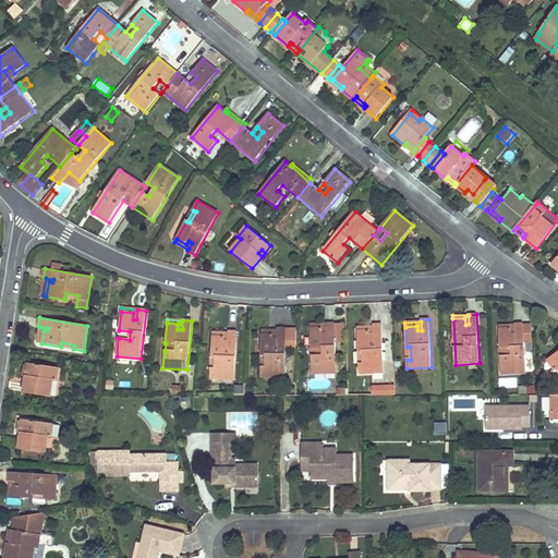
[(499,328),(501,356),(502,374),(526,374),(524,341),(524,326),(523,325),(523,323),(514,324),(516,334),(512,334),(511,328),(500,328),(499,328)]
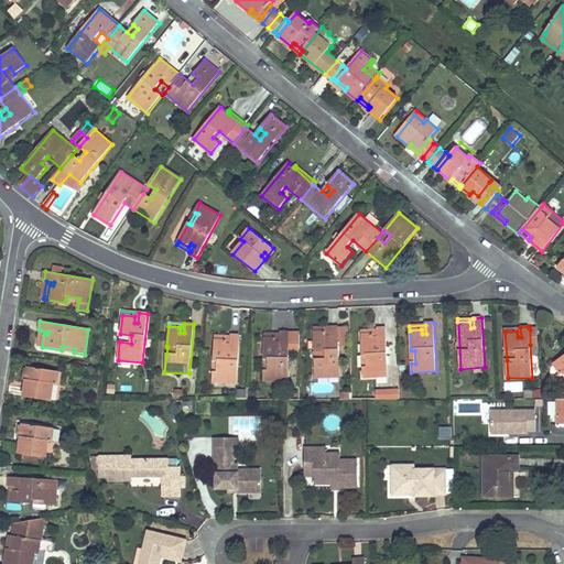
[(340,377),(338,347),(338,327),(329,327),(329,337),(326,337),(325,332),(313,333),(314,351),(315,351),(316,360),(314,360),(315,378),(340,377)]
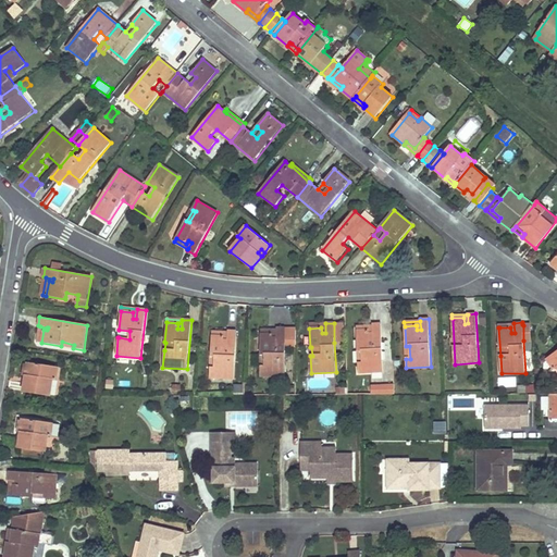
[(325,333),(325,323),(309,324),(309,329),(321,327),(322,333),(325,333)]
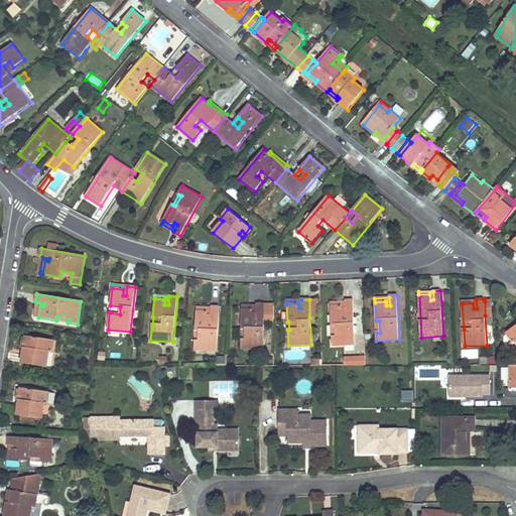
[(317,316),(317,299),(309,299),(309,317),(310,317),(317,316)]
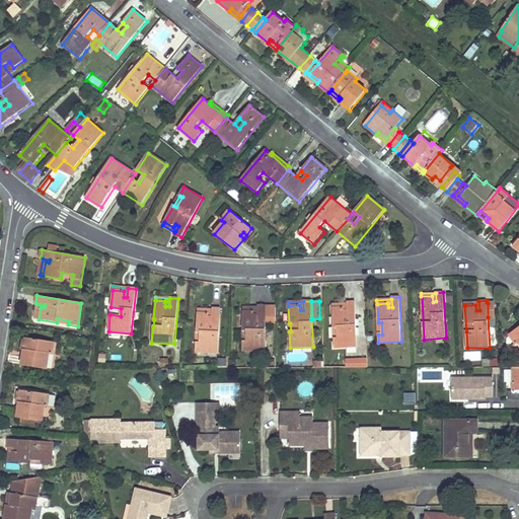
[(479,310),(478,301),(465,301),(464,301),(464,305),(465,305),(475,305),(476,310),(479,310)]
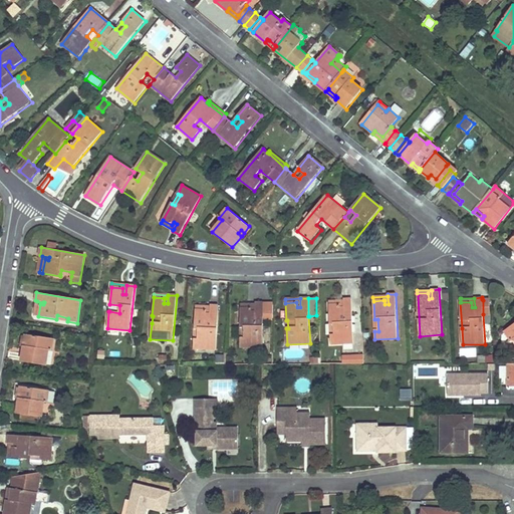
[(354,342),(351,299),(344,300),(344,308),(341,308),(340,305),(329,305),(330,324),(334,323),(335,334),(331,335),(331,344),(354,342)]
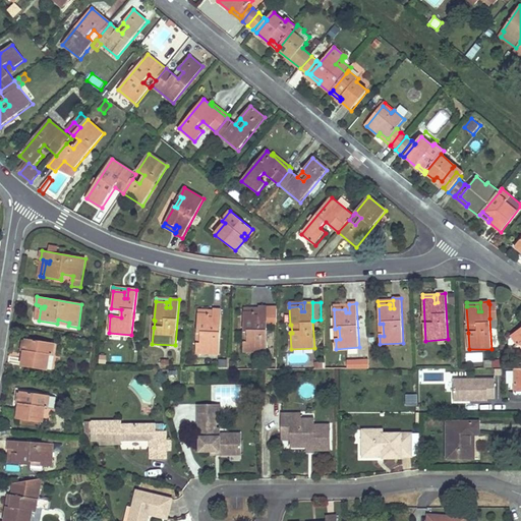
[(39,321),(41,308),(44,308),(45,306),(44,306),(38,305),(36,321),(39,321)]
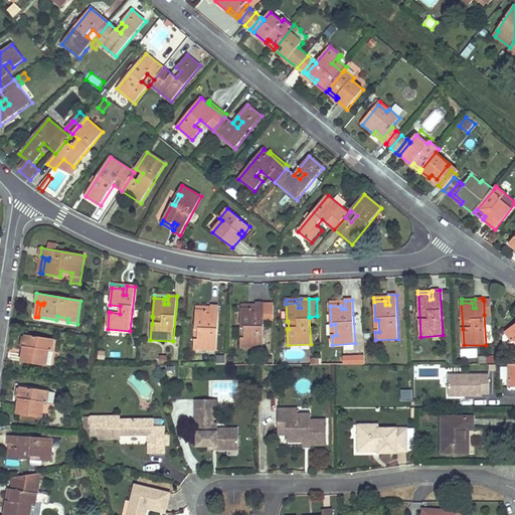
[(264,348),(264,304),(255,304),(255,305),(255,312),(253,312),(252,309),(241,309),(241,328),(244,328),(244,339),(241,339),(240,349),(264,348)]
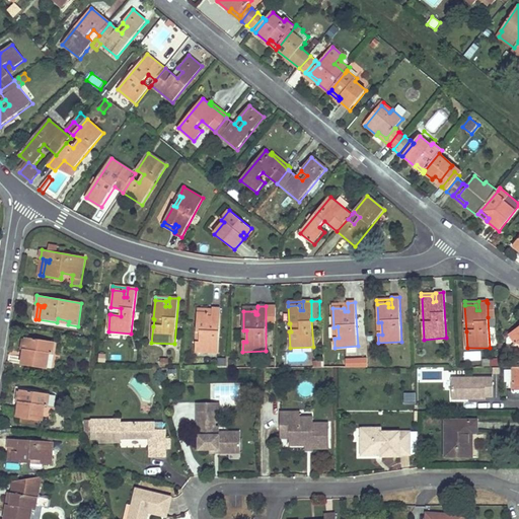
[(121,316),(121,308),(110,307),(109,314),(110,314),(121,316)]
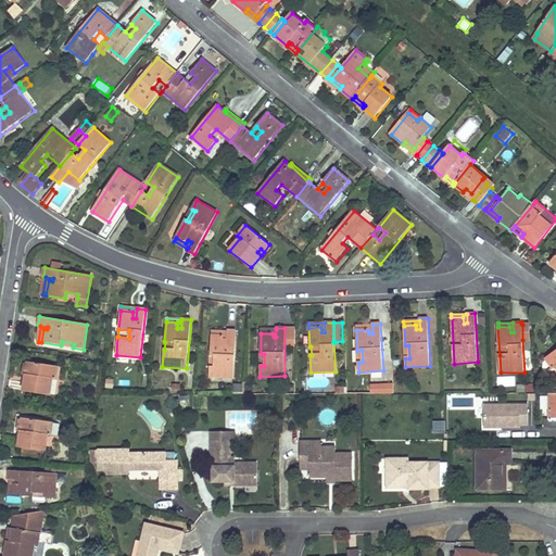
[(234,379),(236,330),(228,330),(228,331),(228,332),(227,339),(224,339),(224,336),(212,336),(211,355),(215,355),(214,368),(210,368),(210,378),(234,379)]
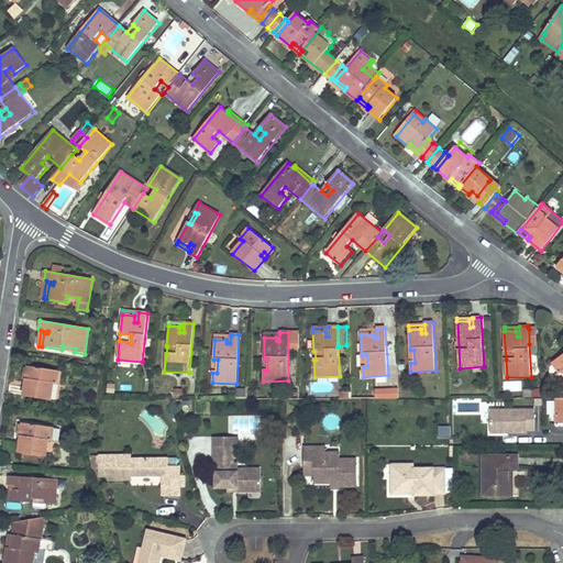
[(562,387),(562,354),(552,363),(560,373),(555,377),(562,387)]
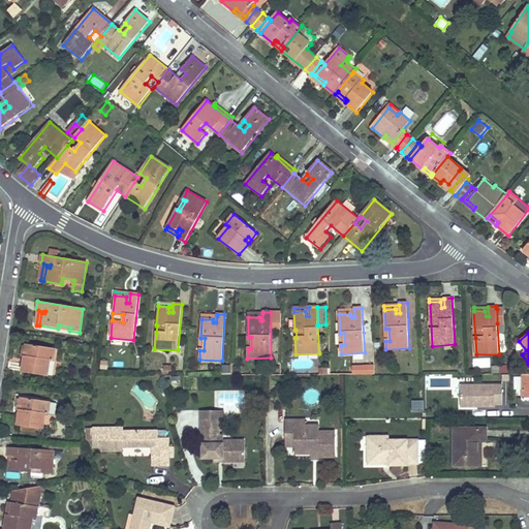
[(224,335),(223,360),(231,360),(232,335),(224,335)]
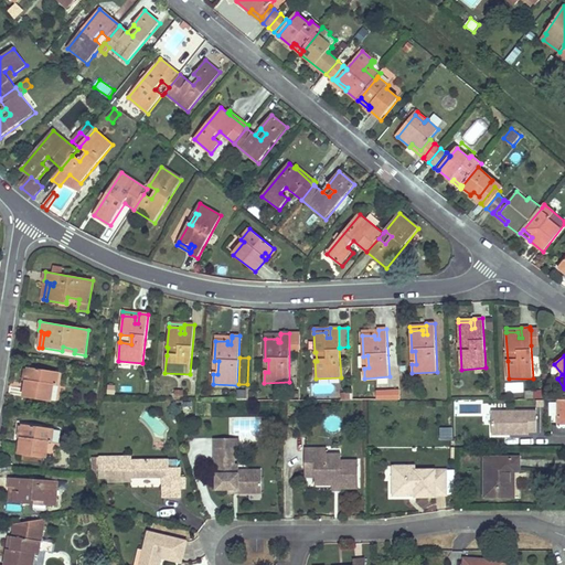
[(60,386),(61,374),(29,369),(28,376),(29,376),(31,377),(31,381),(27,380),(23,397),(52,402),(55,386),(60,386)]
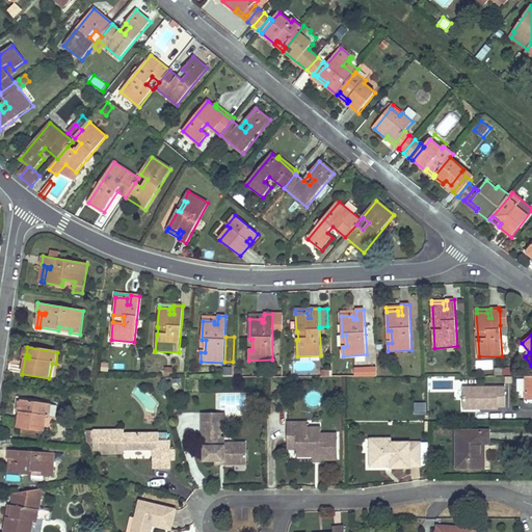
[(377,377),(377,368),(366,368),(367,377),(377,377)]
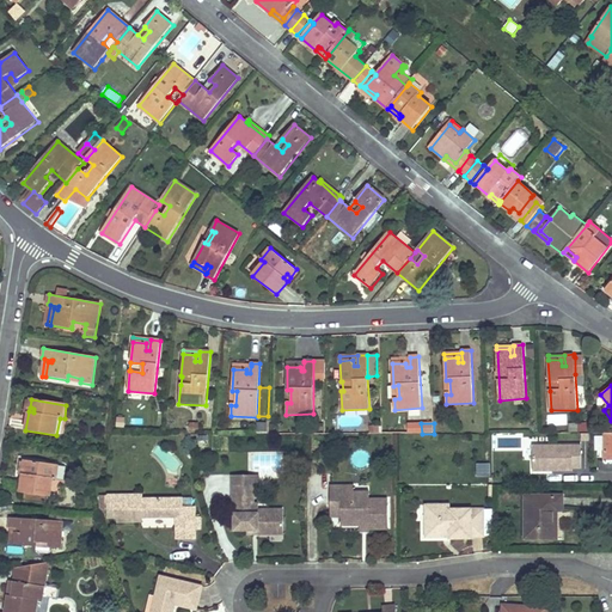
[(611,432),(605,433),(605,460),(600,460),(600,470),(611,470),(611,432)]
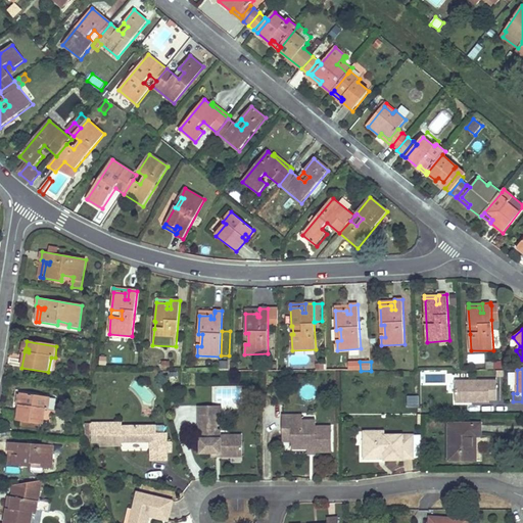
[(494,397),(494,381),(473,381),(474,397),(494,397)]
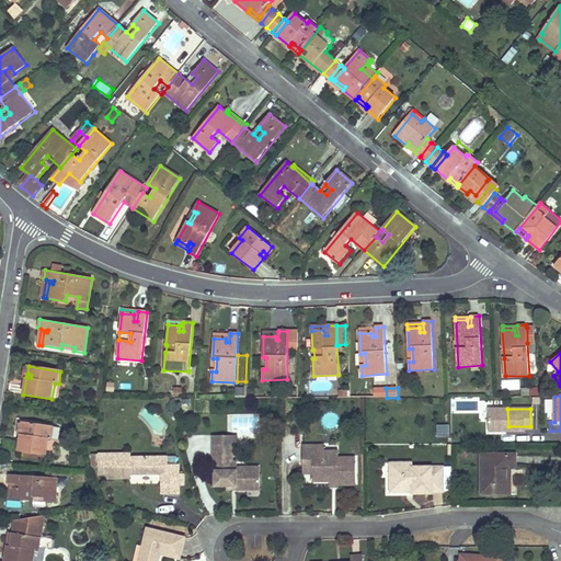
[(46,454),(48,438),(54,438),(55,425),(23,421),(22,430),(23,430),(26,431),(25,434),(24,434),(22,434),(19,450),(23,451),(44,454),(46,454)]
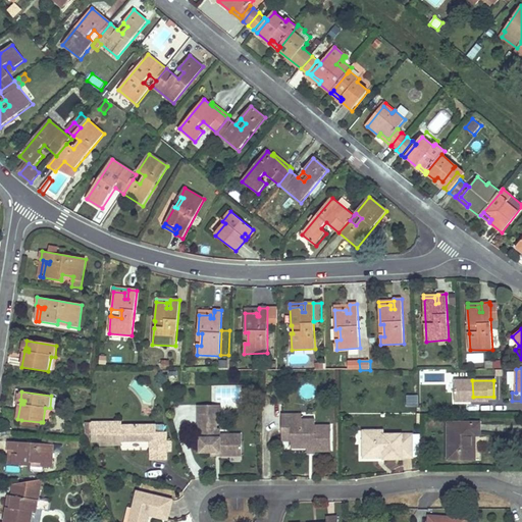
[(221,429),(217,430),(217,414),(198,414),(199,430),(200,430),(201,453),(211,453),(216,453),(216,450),(220,449),(220,456),(243,456),(243,440),(232,440),(231,434),(221,434),(221,429)]
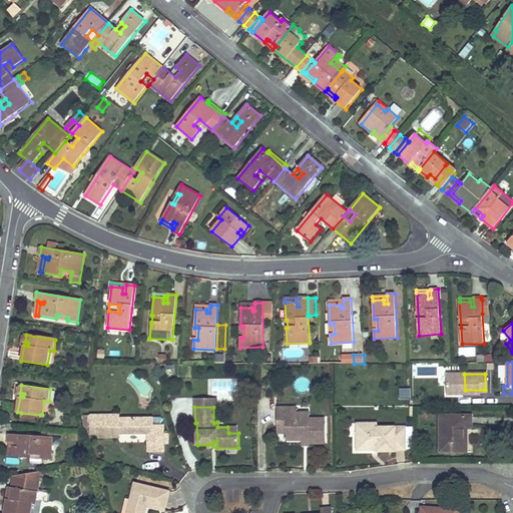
[(310,419),(297,419),(297,413),(297,408),(277,408),(278,423),(286,423),(287,435),(287,442),(302,442),(310,442),(310,444),(326,444),(326,419),(310,419)]
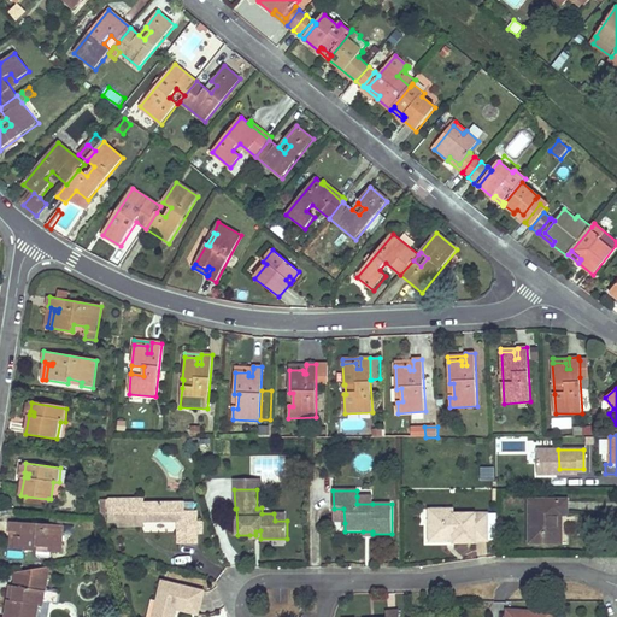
[(184,503),(144,503),(144,499),(111,499),(111,521),(121,521),(121,526),(145,526),(145,521),(145,518),(150,518),(150,521),(180,521),(180,542),(198,542),(198,533),(204,533),(204,522),(198,522),(198,511),(184,512),(184,503)]
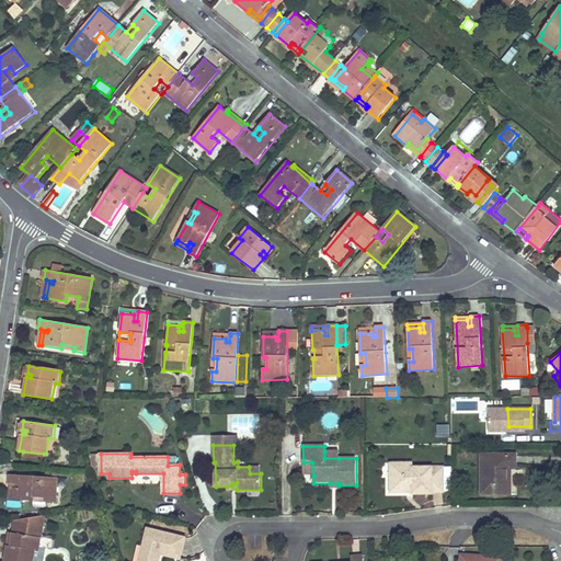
[(516,492),(516,455),(482,454),(482,493),(516,492)]
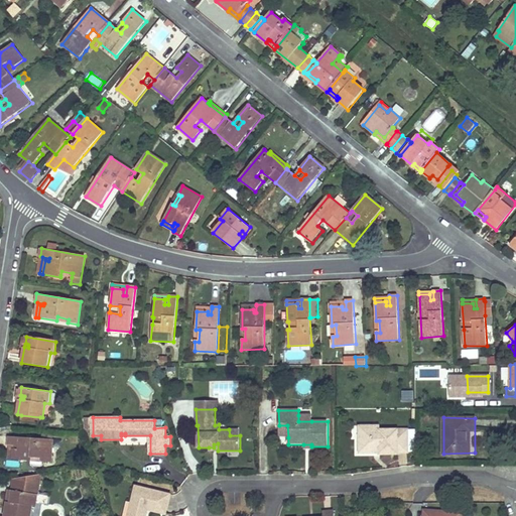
[(408,428),(380,428),(380,424),(372,424),(372,429),(360,429),(360,450),(372,452),(372,448),(380,448),(380,452),(380,453),(398,453),(398,452),(408,452),(408,428)]
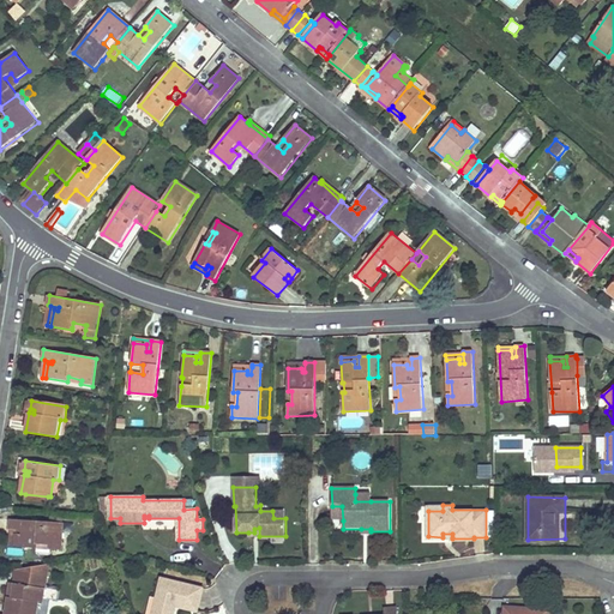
[(343,521),(342,506),(332,506),(332,521),(343,521)]
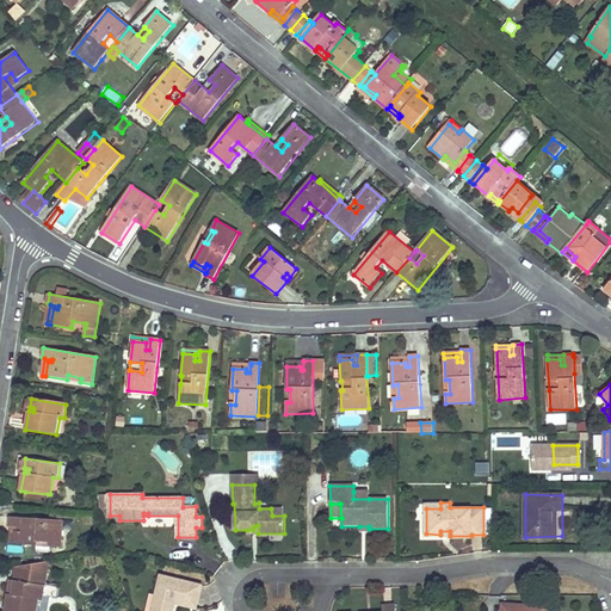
[(61,548),(63,520),(11,517),(10,526),(13,526),(20,526),(20,531),(17,531),(17,532),(16,543),(16,544),(38,545),(37,549),(51,550),(51,547),(61,548)]
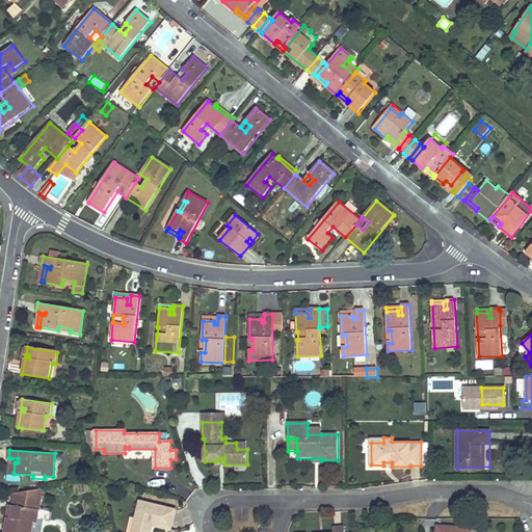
[(176,509),(140,501),(136,517),(132,531),(150,531),(152,525),(170,529),(176,509)]
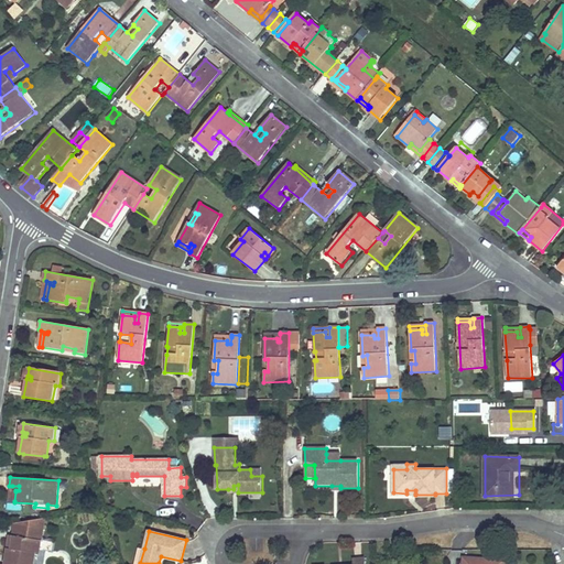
[(40,554),(42,540),(14,537),(12,550),(8,549),(4,563),(33,563),(35,554),(40,554)]
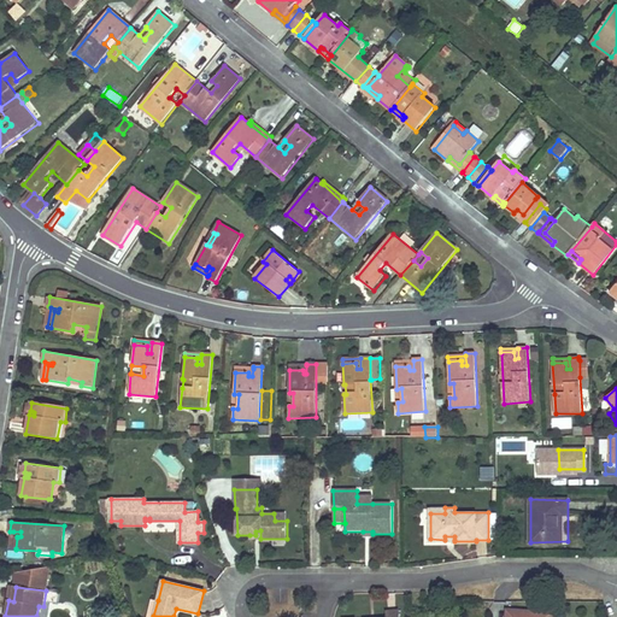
[(153,616),(158,600),(152,599),(146,616),(153,616)]
